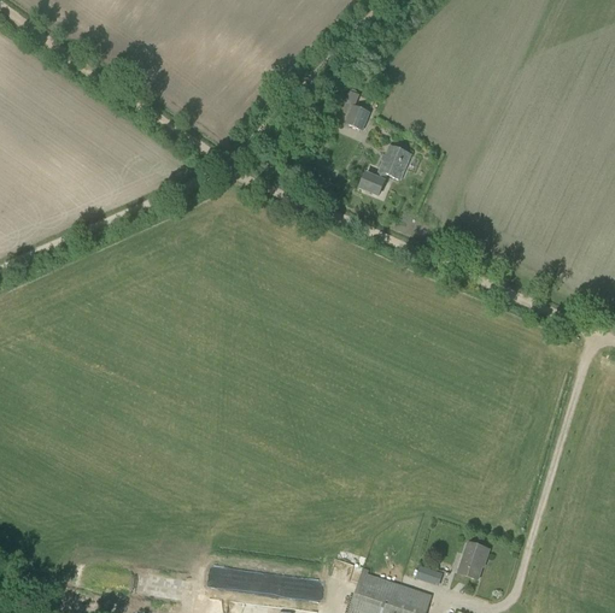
[(363,129),(372,111),(356,105),(361,93),(350,89),(338,118),(363,129)]
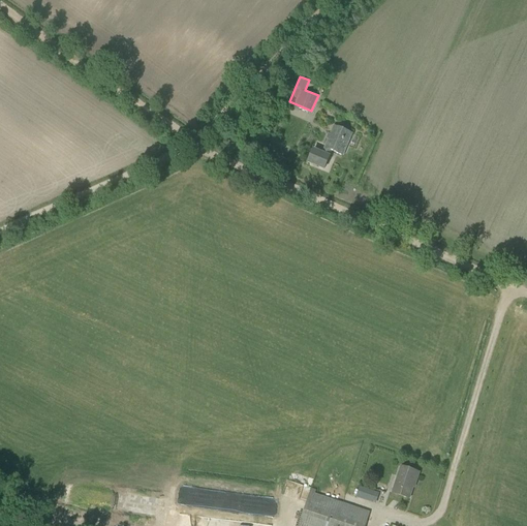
[(328,146),(334,148),(345,153),(354,131),(336,124),(328,146)]
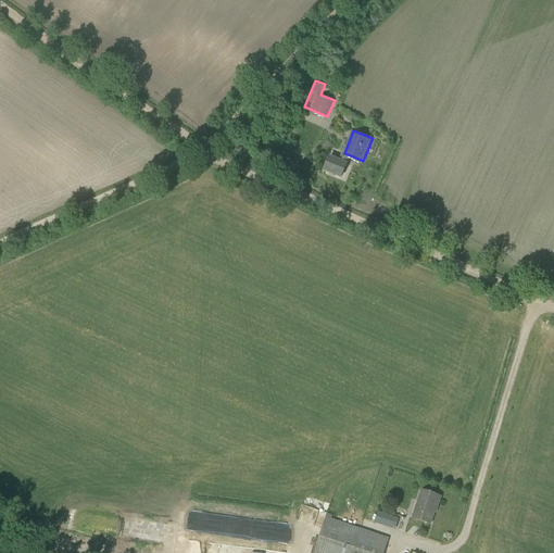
[(343,174),(351,155),(344,153),(341,159),(331,154),(326,167),(343,174)]
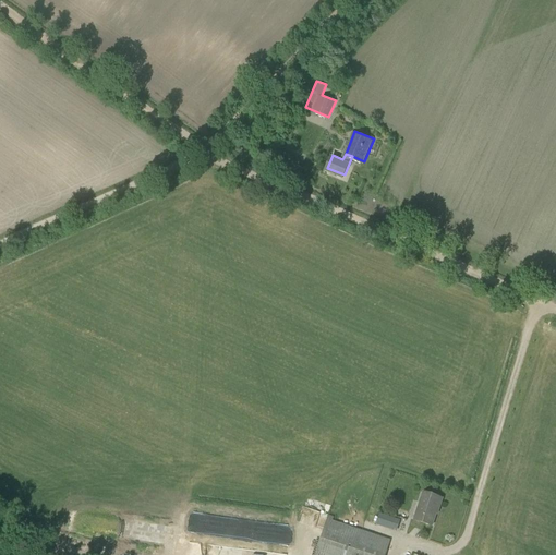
[(440,506),(444,496),(425,490),(417,517),(434,522),(439,506),(440,506)]
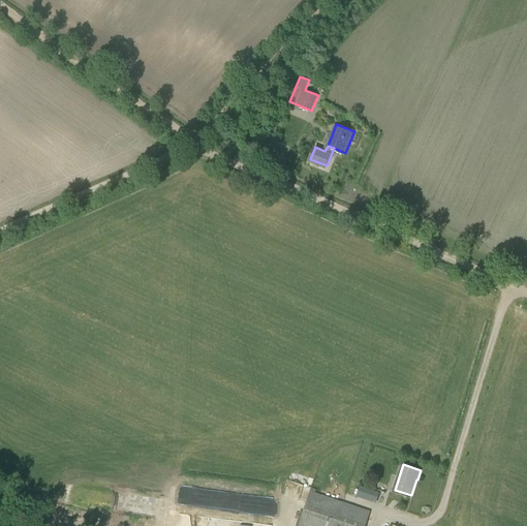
[(377,501),(381,490),(361,484),(358,495),(377,501)]
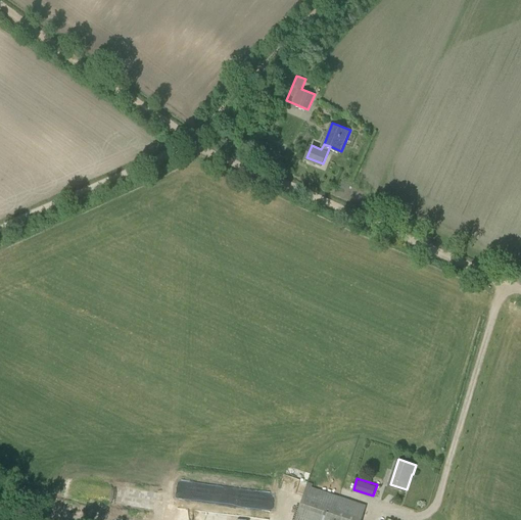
[(362,519),(368,504),(314,485),(315,482),(309,480),(295,519),(362,519)]
